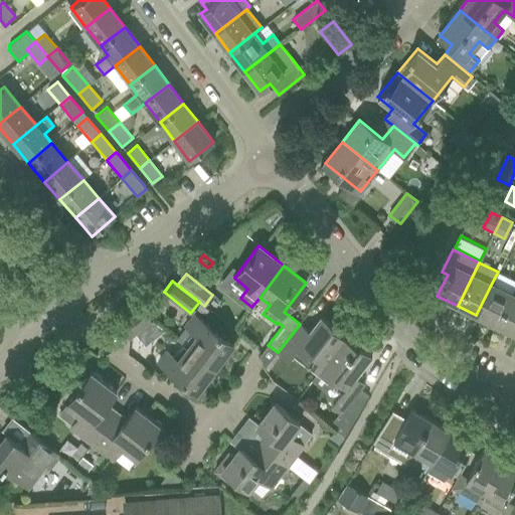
[(492,283),(476,315),(497,325),(513,293),(492,283)]
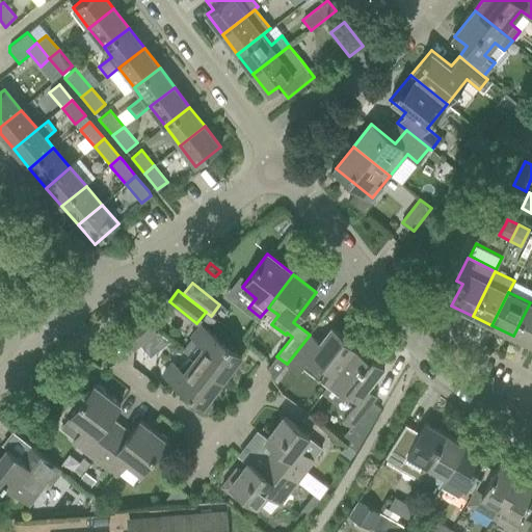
[(531,297),(530,302),(513,336),(531,345),(531,297)]
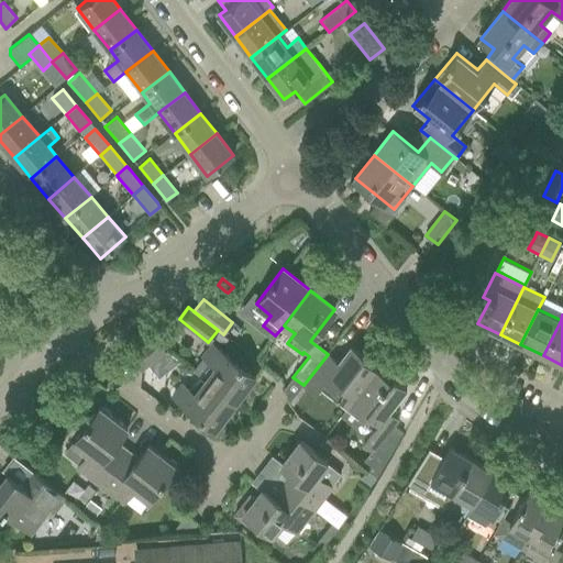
[(153,334),(129,353),(142,371),(166,352),(153,334)]
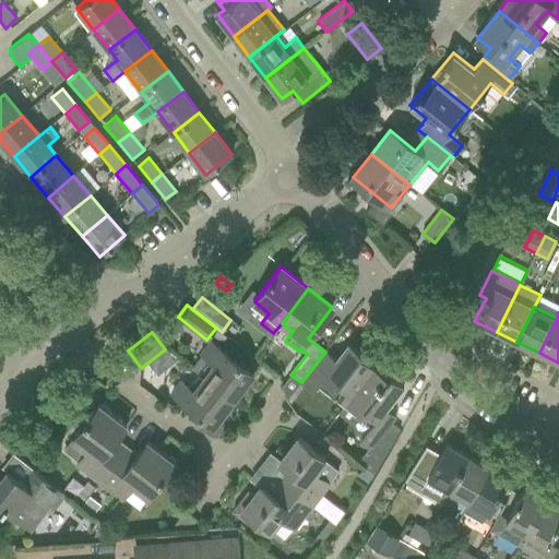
[(210,359),(199,372),(234,399),(253,373),(212,342),(202,354),(210,359)]
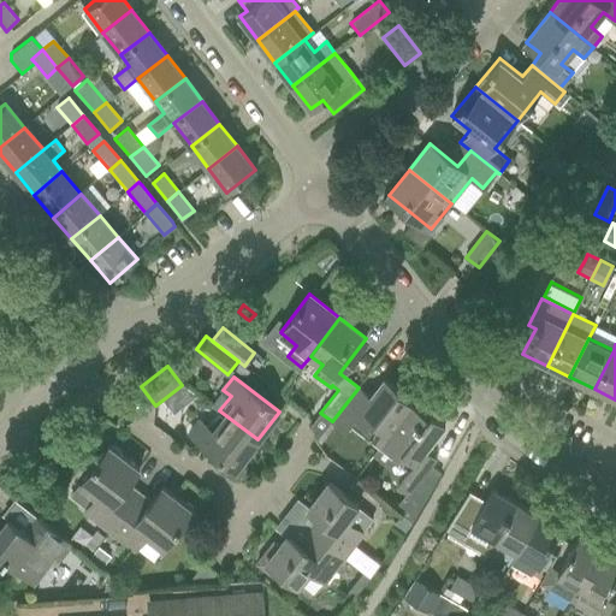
[(369,396),(359,388),(332,421),(344,431),(355,416),(368,427),(365,431),(381,444),(412,406),(396,394),(398,390),(384,378),(369,396)]
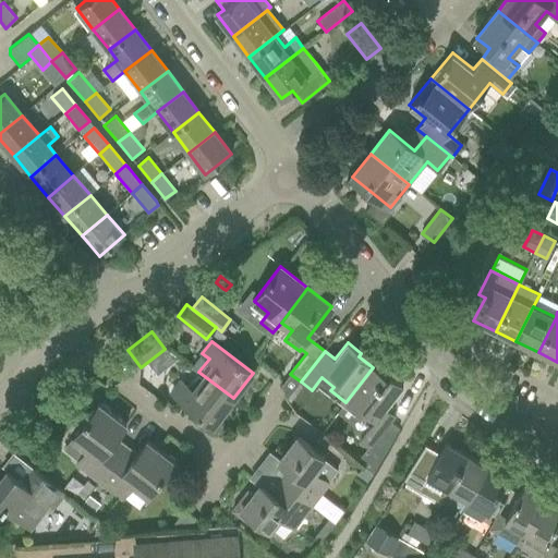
[(373,367),(346,402),(338,412),(352,424),(360,438),(367,446),(358,460),(374,473),(398,428),(390,422),(395,416),(385,409),(402,385),(389,375),(387,378),(373,367)]
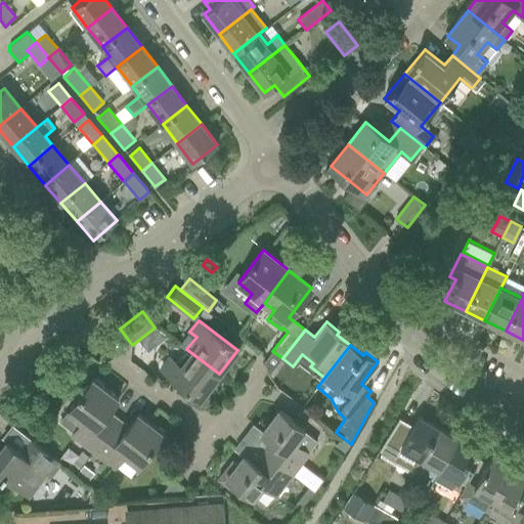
[(177,362),(170,357),(161,368),(201,398),(219,374),(186,349),(177,362)]
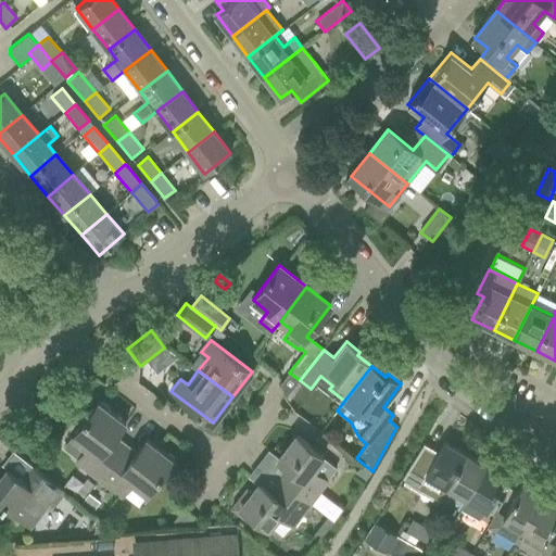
[(72,437),(63,449),(77,459),(76,462),(99,479),(126,445),(115,437),(126,424),(99,402),(72,437)]
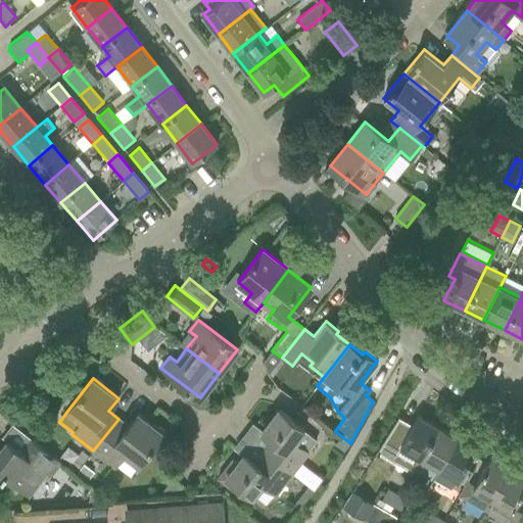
[(263,430),(262,431),(272,439),(263,450),(292,473),(300,462),(307,452),(317,440),(303,431),(305,429),(295,422),(279,409),(263,430)]
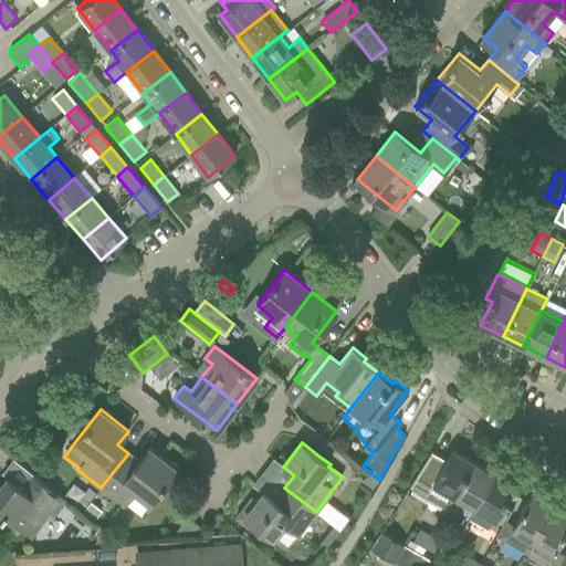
[(128,453),(101,488),(124,506),(126,504),(140,515),(150,504),(153,501),(177,469),(149,447),(138,461),(128,453)]
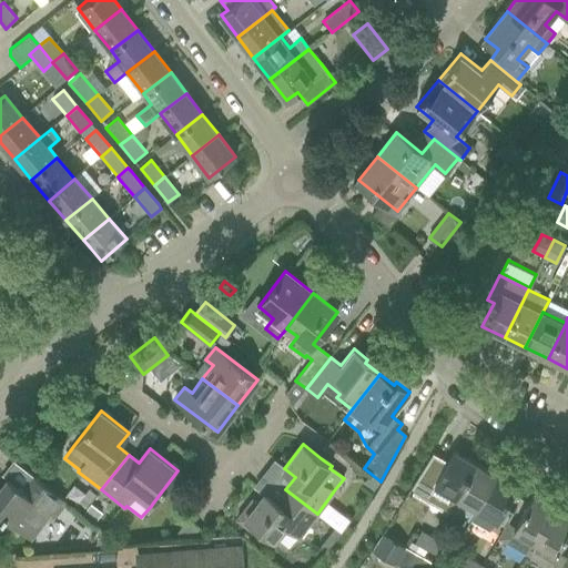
[(454,452),(447,463),(433,454),(408,490),(447,514),(449,510),(477,465),(454,452)]
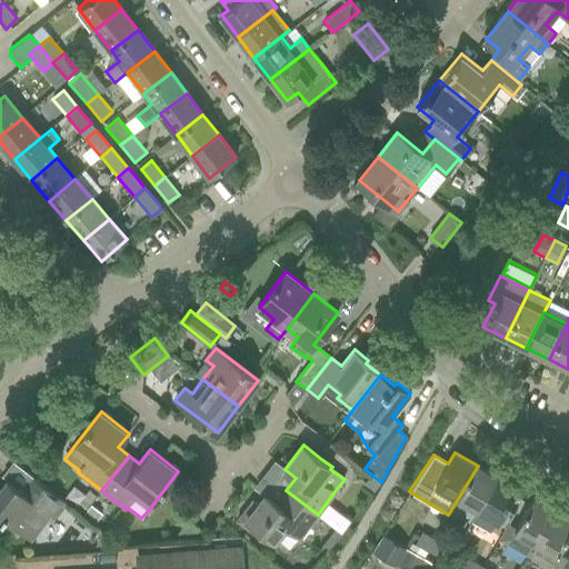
[(478,466),(450,511),(470,522),(477,511),(497,477),(478,466)]
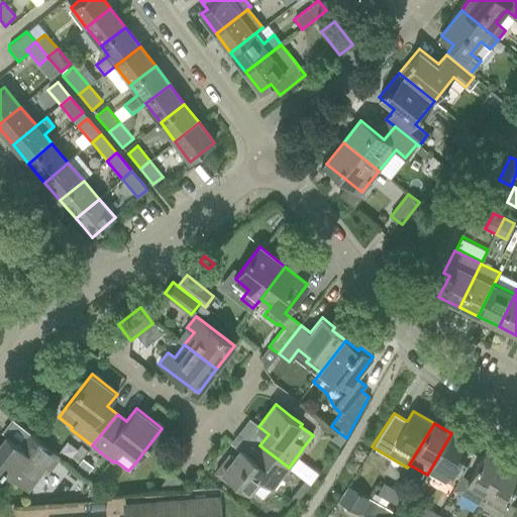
[(49,471),(60,457),(29,433),(20,446),(6,436),(0,443),(0,469),(27,490),(45,468),(49,471)]
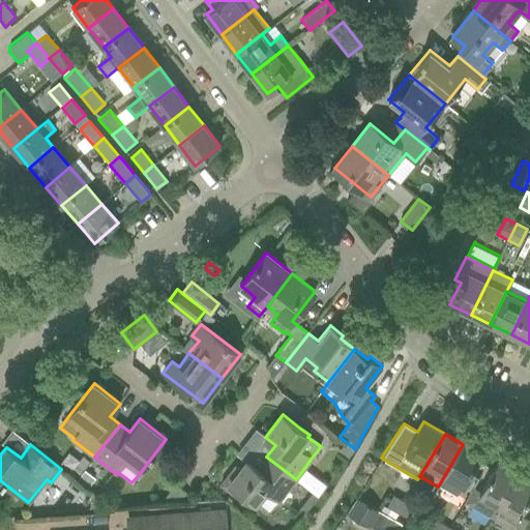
[(463,444),(444,476),(471,492),(473,487),(478,479),(471,475),(482,455),(463,444)]
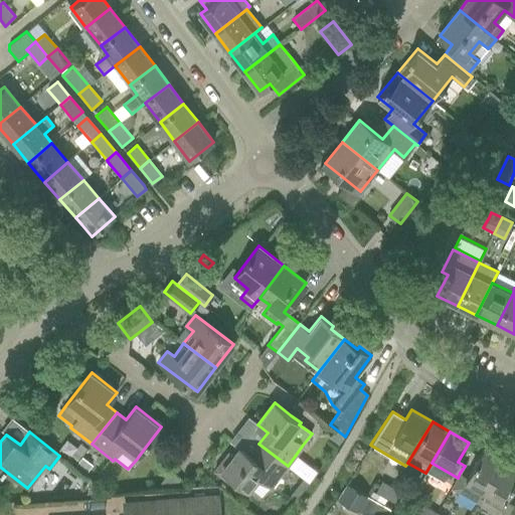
[(229,453),(215,471),(225,479),(231,483),(235,486),(239,482),(248,490),(259,477),(272,487),(288,466),(259,444),(249,455),(240,448),(233,456),(229,453)]
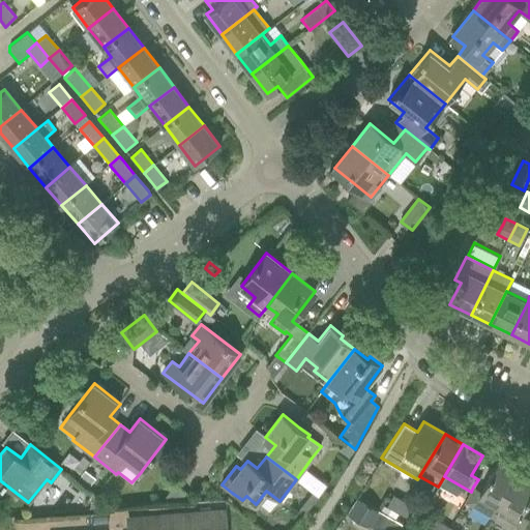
[(82,458),(70,473),(77,478),(88,462),(82,458)]
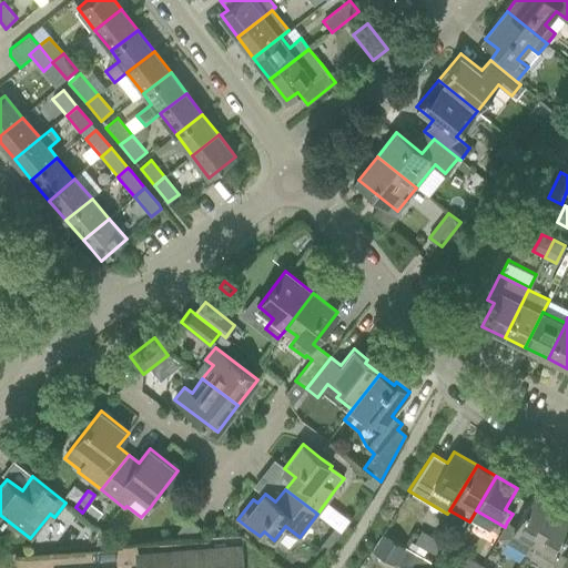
[(507,521),(505,527),(498,538),(527,556),(554,509),(533,497),(516,526),(507,521)]
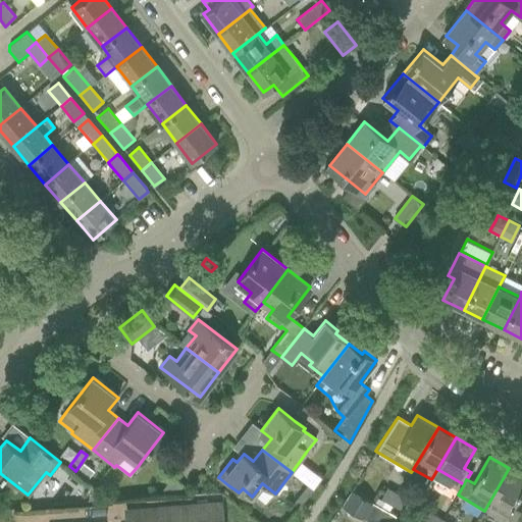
[(83,464),(76,472),(87,480),(93,471),(83,464)]
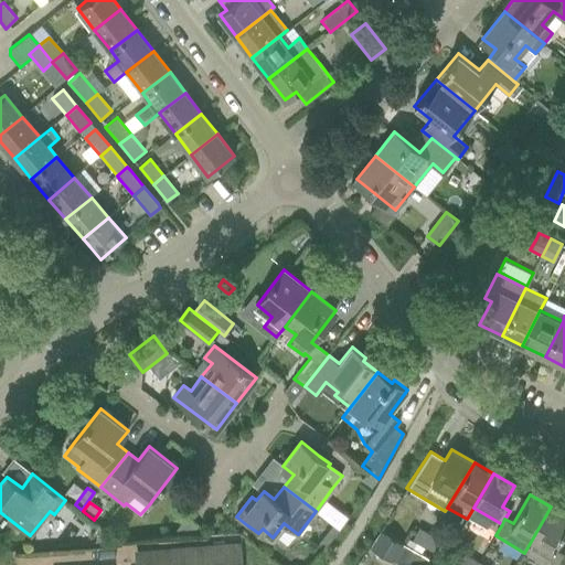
[(564,514),(551,507),(524,553),(546,564),(555,564),(563,553),(555,548),(564,531),(564,514)]
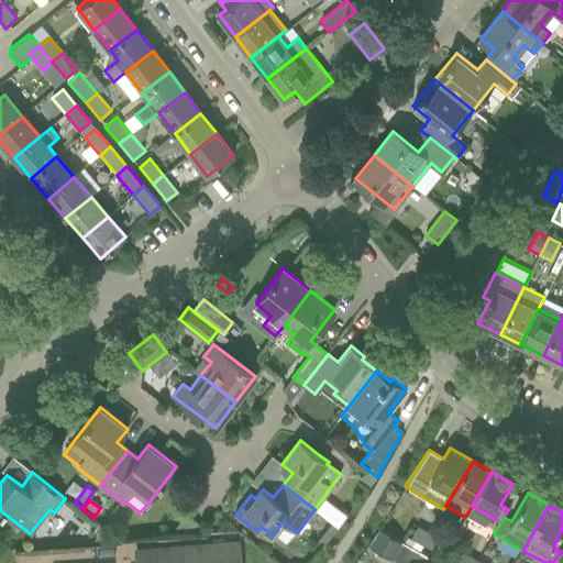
[(338,528),(331,523),(315,543),(321,549),(338,528)]
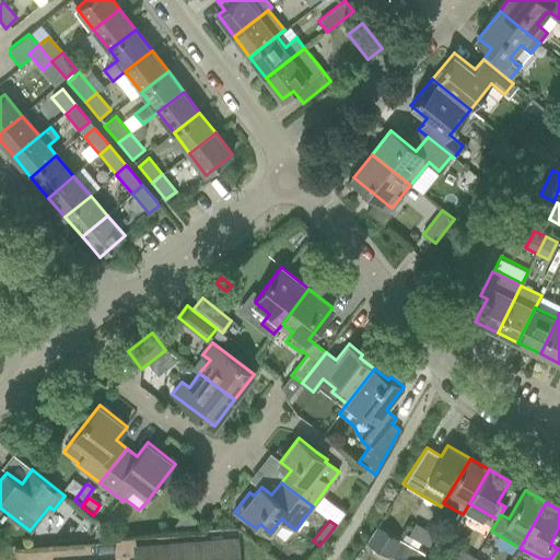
[(94,539),(119,537),(100,522),(94,539)]
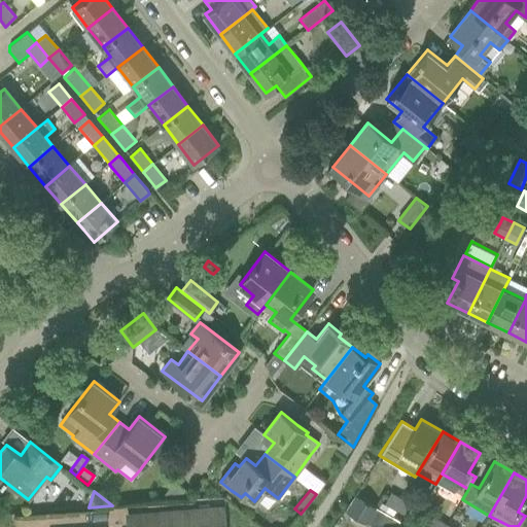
[(395,510),(401,499),(391,493),(385,503),(395,510)]
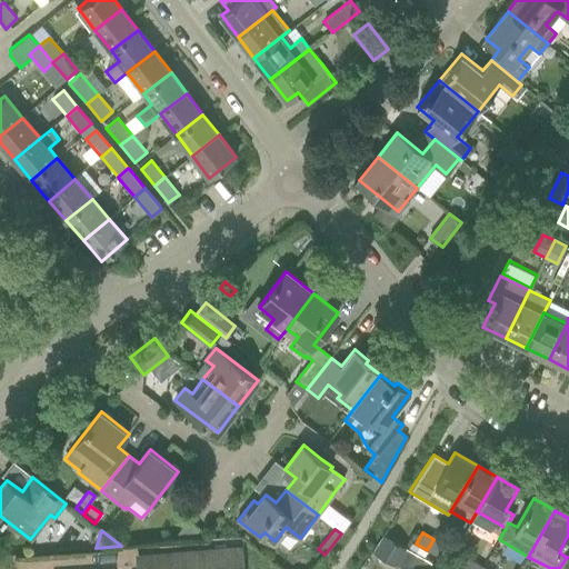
[(382,533),(372,552),(397,566),(408,548),(382,533)]
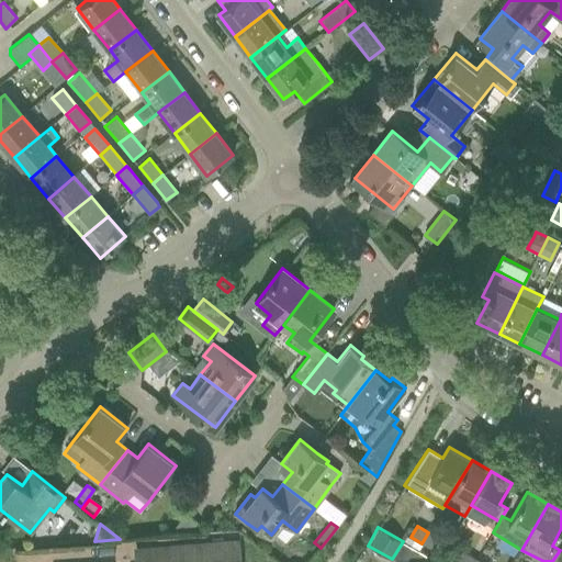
[(439,539),(428,532),(422,543),(433,550),(439,539)]
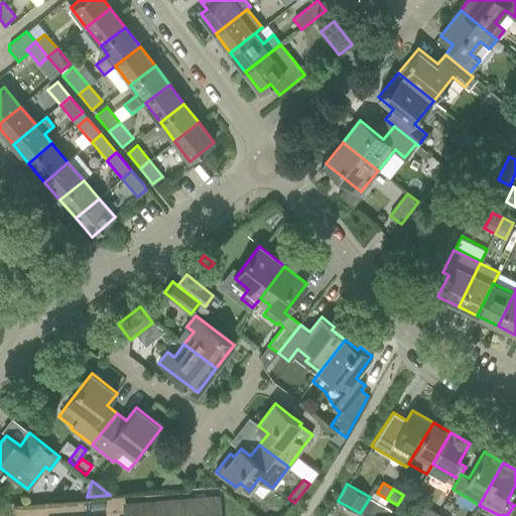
[(220,515),(219,496),(123,504),(123,515),(220,515)]
